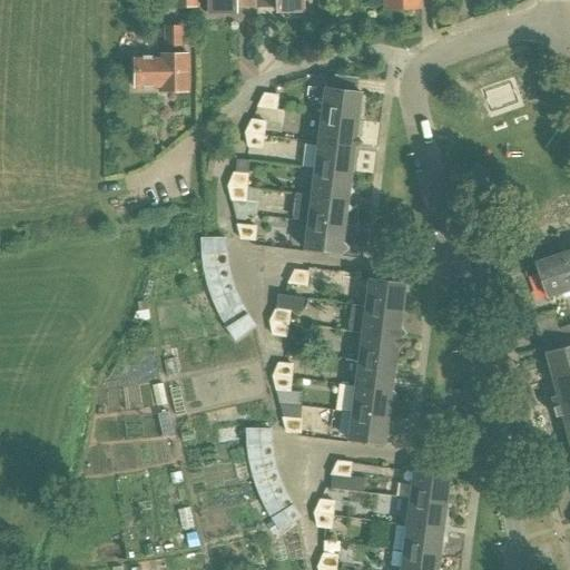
[(256,5),(255,0),(208,0),(208,11),(236,10),(236,6),(256,5)]
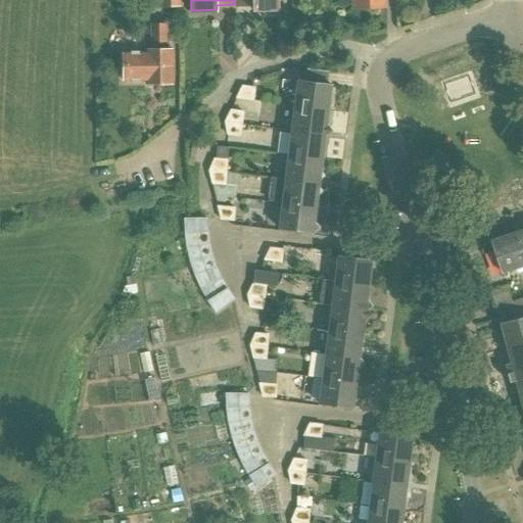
[(234,0),(235,4),(253,4),(253,9),(278,9),(278,0),(234,0)]
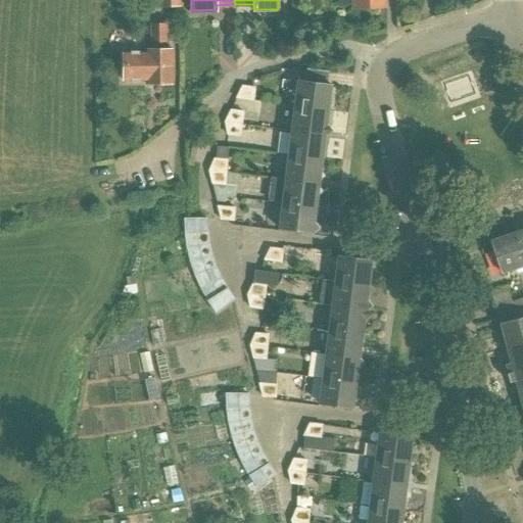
[(124,49),(124,81),(146,81),(146,83),(173,82),(173,48),(168,48),(168,24),(150,24),(150,49),(146,49),(124,49)]
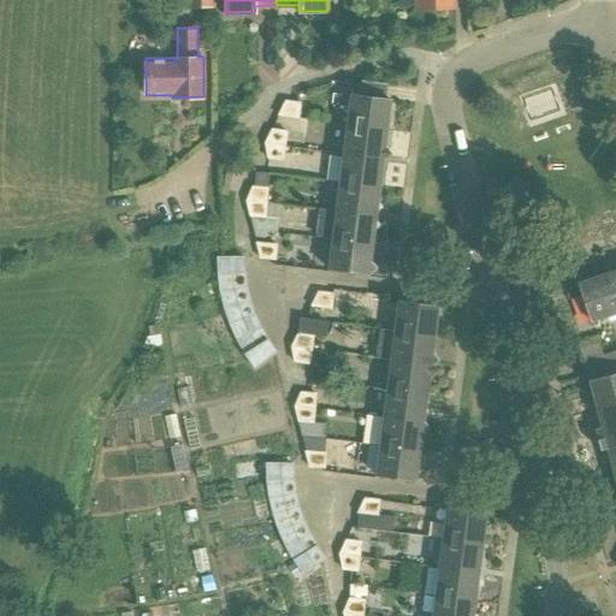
[(385,100),(388,84),(361,81),(359,96),(350,95),(347,125),(386,130),(390,100),(385,100)]
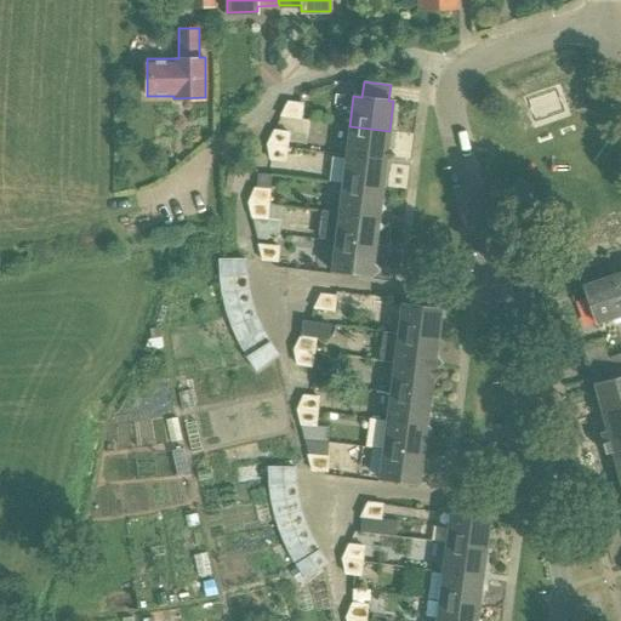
[(302,120),(303,103),(288,101),(279,117),(302,120)]
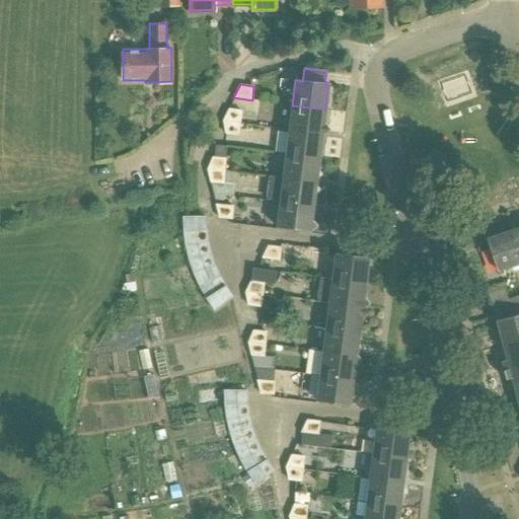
[(324,122),(325,109),(292,105),(289,130),(324,134),(329,130),(324,122)]
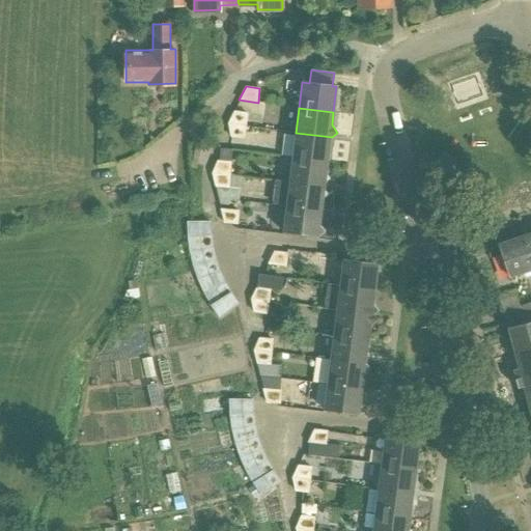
[(227,123),(246,126),(248,113),(233,111),(227,123)]
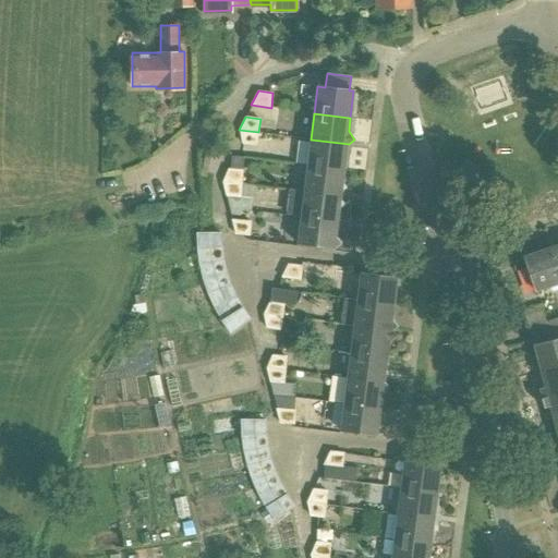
[(258,132),(239,130),(242,144),(257,146),(258,132)]
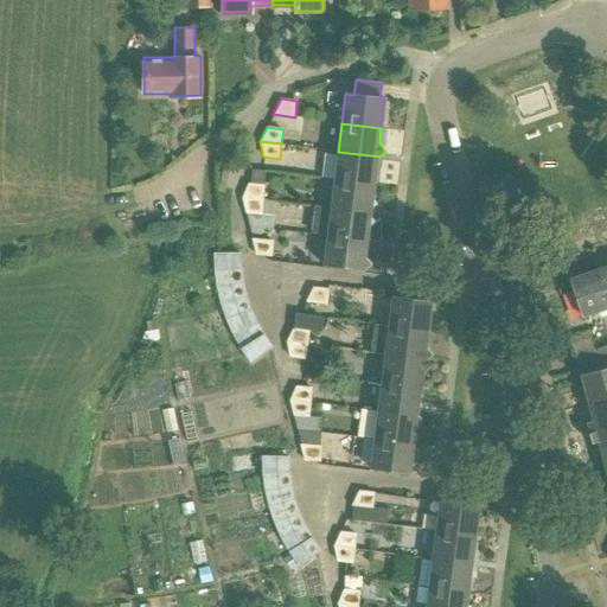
[(377,158),(379,157),(338,152),(334,179),(374,184),(377,158)]
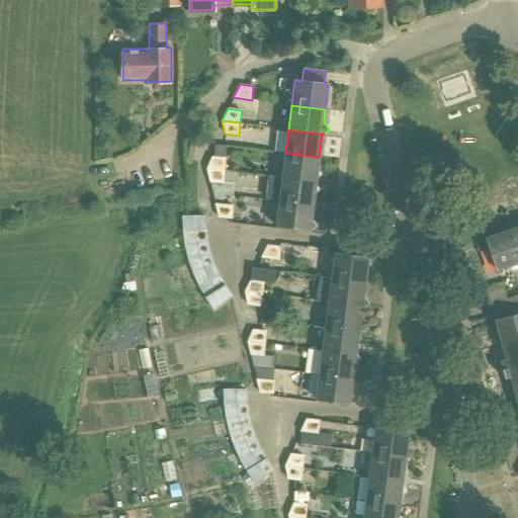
[(206,169),(225,170),(226,158),(225,158),(227,146),(214,145),(213,156),(211,156),(206,169)]
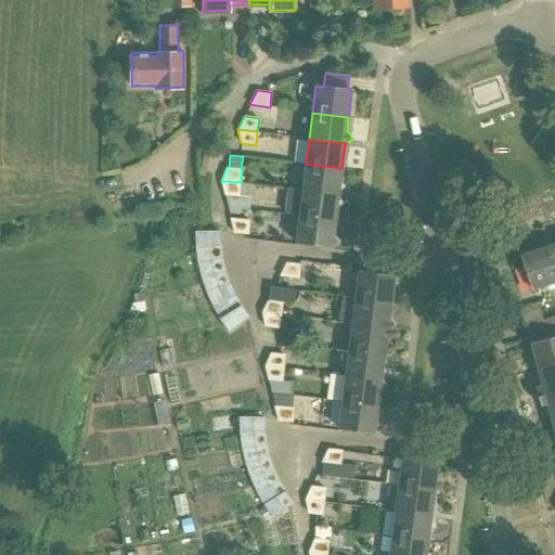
[(338,194),(341,168),(306,164),(302,190),(338,194)]
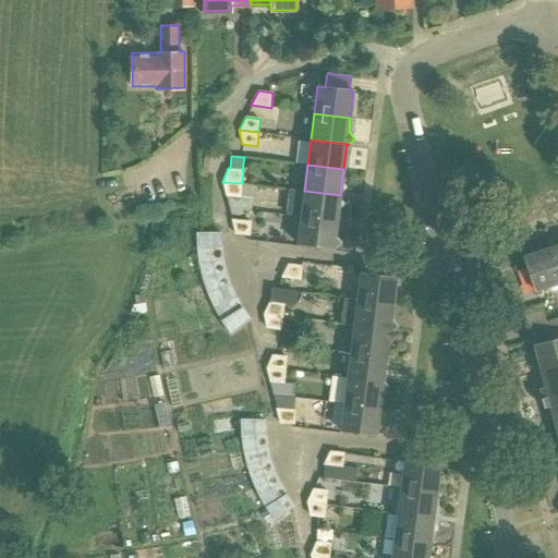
[(242,183),(222,182),(226,196),(241,197),(242,183)]
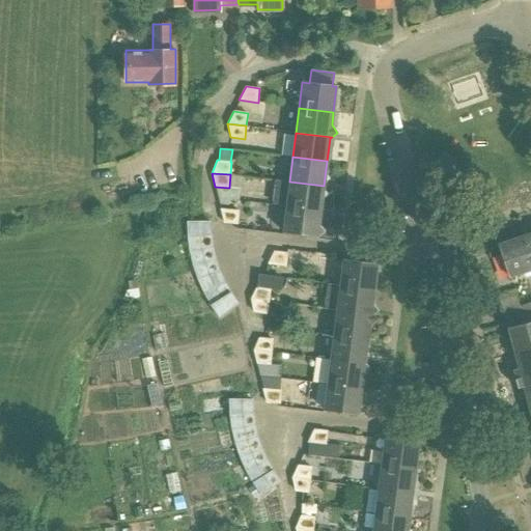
[(324,186),(289,182),(275,179),(273,204),(286,205),(320,211),(324,186)]
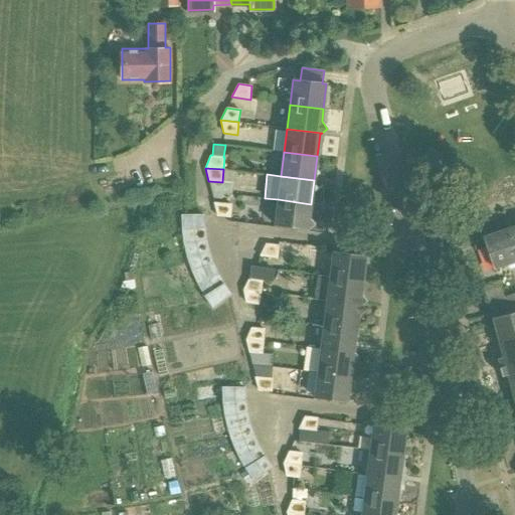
[(309,217),(311,204),(278,199),(275,225),(308,229),(315,224),(309,217)]
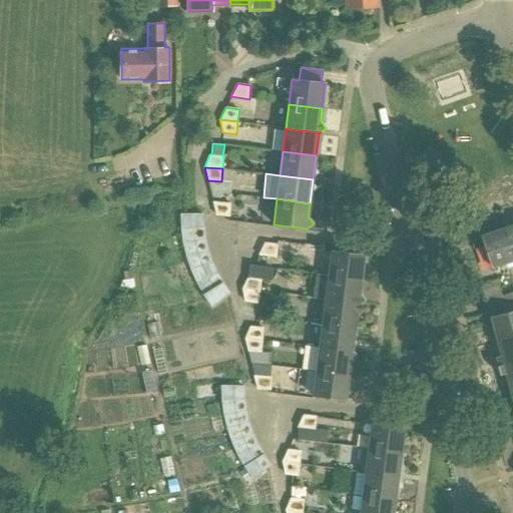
[(229,217),(230,203),(212,201),(215,215),(229,217)]
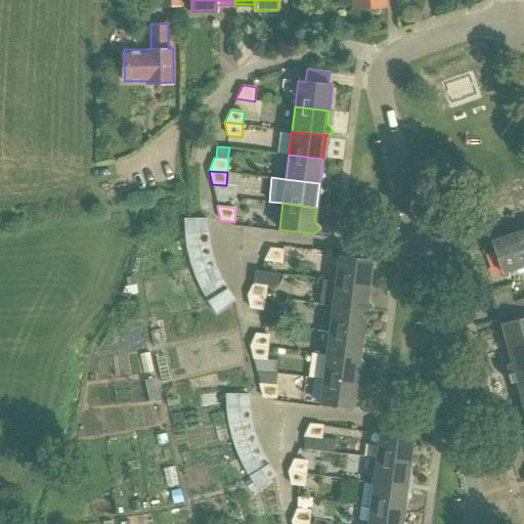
[(185,235),(209,233),(208,231),(208,218),(184,218),(184,233),(185,235)]
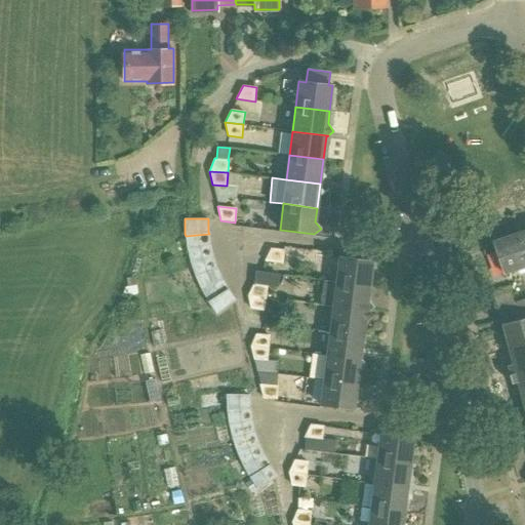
[(187,248),(211,245),(209,234),(186,236),(187,248)]
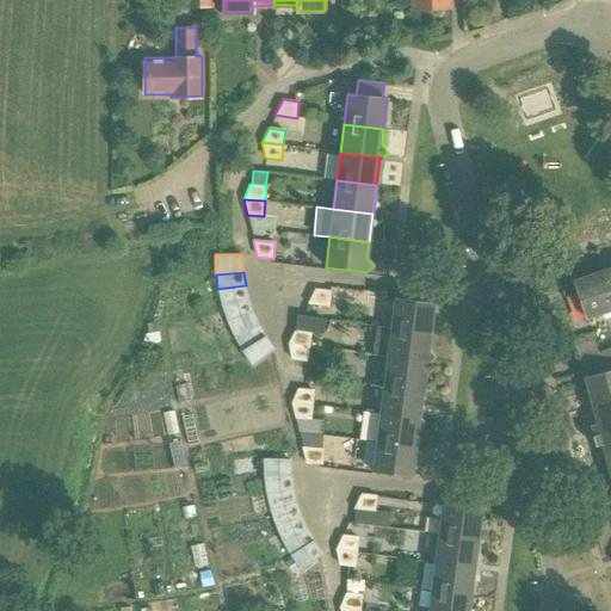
[(587,321),(610,312),(610,300),(602,272),(574,282),(587,321)]
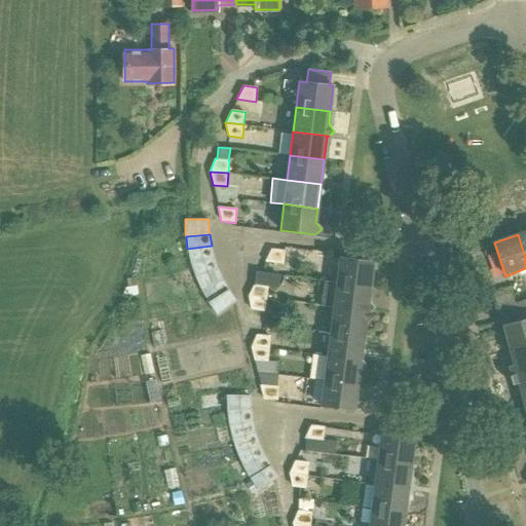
[(190,263),(214,257),(212,246),(187,249),(190,263)]
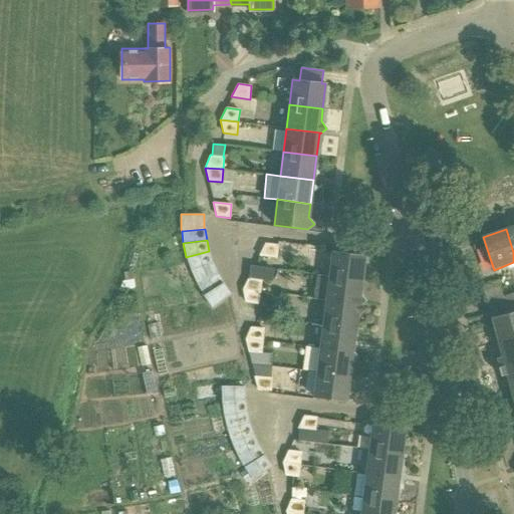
[(277,258),(279,245),(265,243),(258,256),(277,258)]
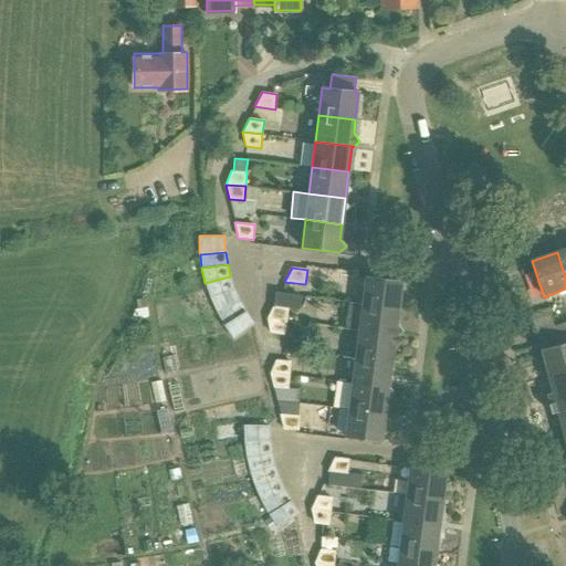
[(210,299),(234,289),(230,276),(205,283),(210,299)]
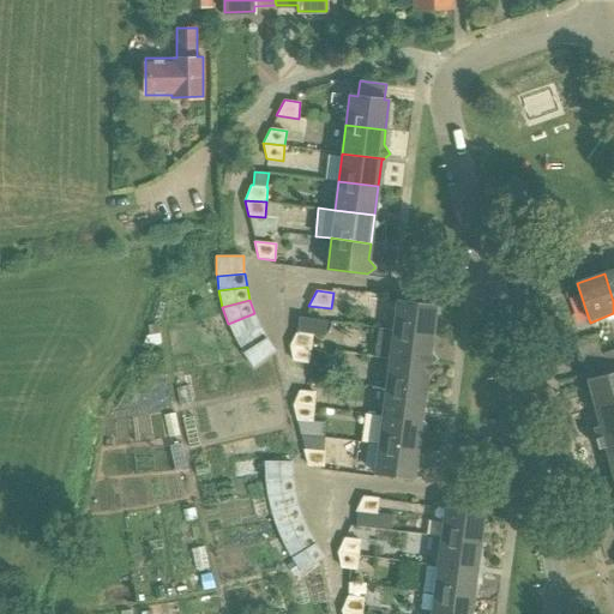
[(433,335),(437,306),(396,300),(392,330),(433,335)]
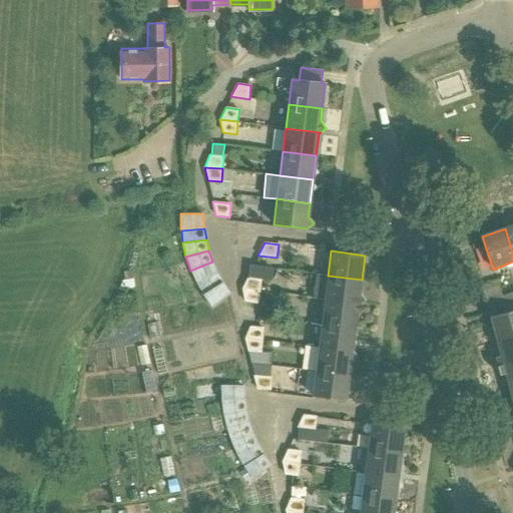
[(196,284),(217,273),(212,262),(190,271),(196,284)]
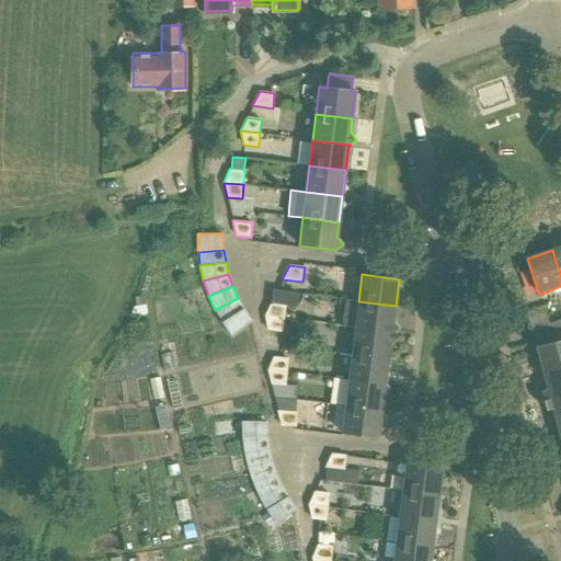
[(144,297),(136,298),(137,306),(133,306),(130,313),(146,311),(144,297)]
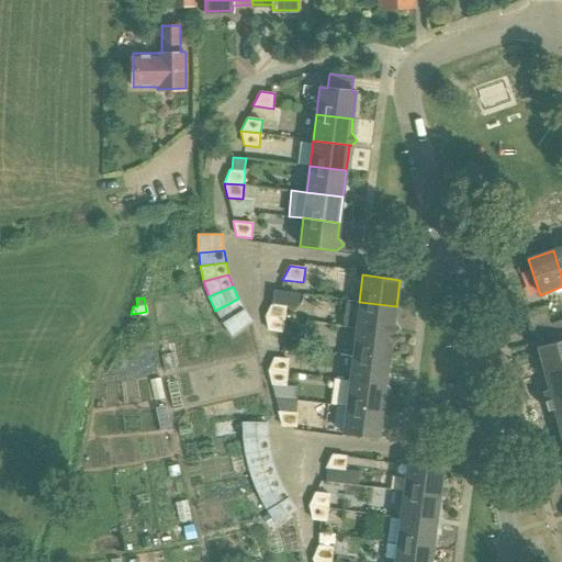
[(223,324),(245,310),(238,299),(215,311),(221,321),(223,324)]
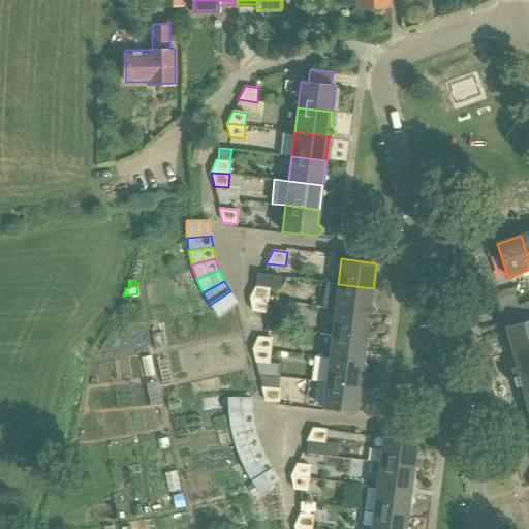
[(373,288),(338,284),(325,283),(322,307),(335,309),(372,314),(372,313),(377,310),(371,302),(373,288)]
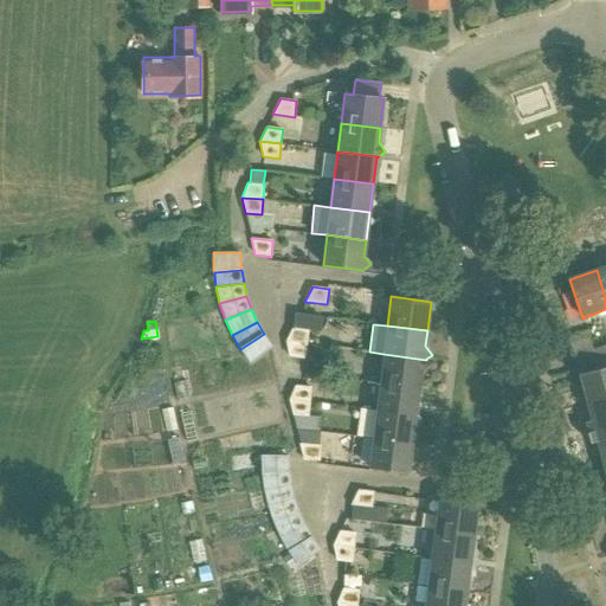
[(285,341),(285,342),(307,345),(309,329),(292,327),(285,341)]
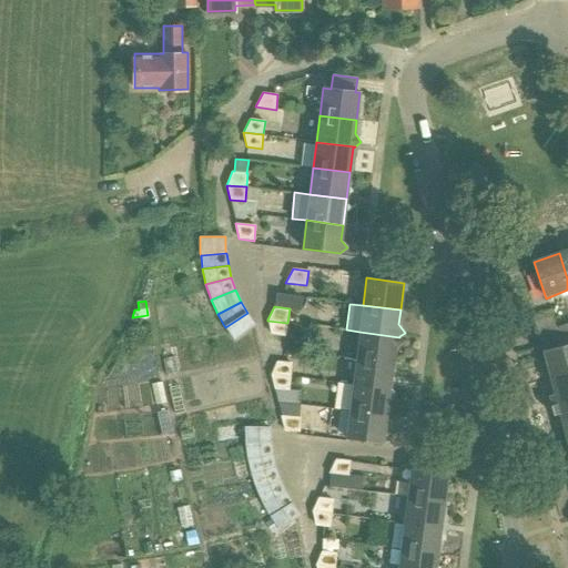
[(235,341),(255,325),(247,313),(225,327),(235,341)]
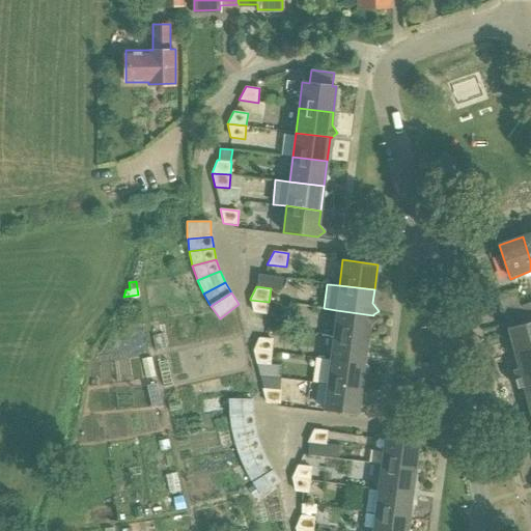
[(267,314),(269,302),(250,300),(253,312),(267,314)]
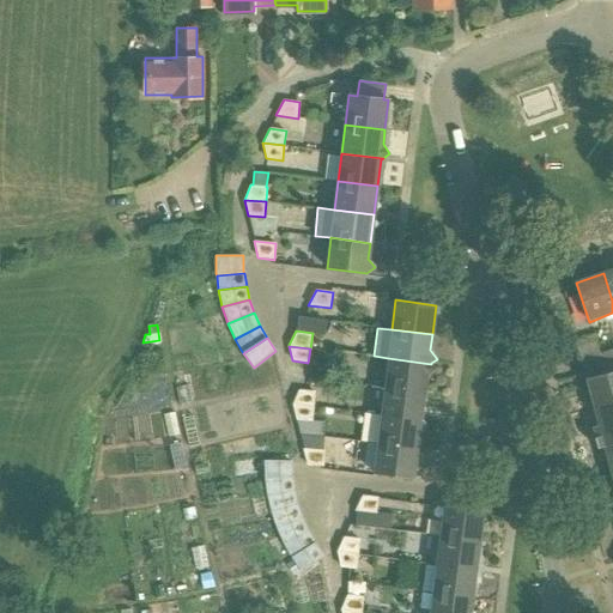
[(612,364),(612,347),(601,352),(600,351),(581,357),(587,372),(612,364)]
